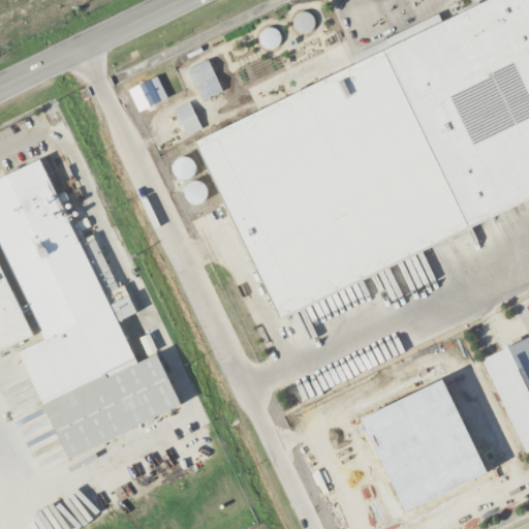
[(194,143),(487,0),(528,0),(528,196),(280,318),(194,143)]
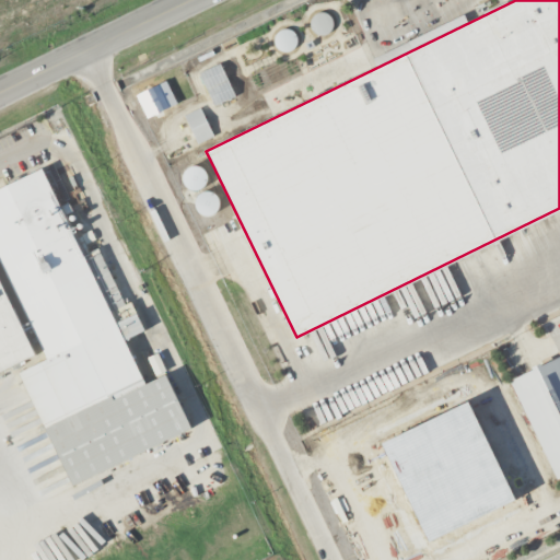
[(199,73),(214,107),(235,97),(221,65),(199,73)]
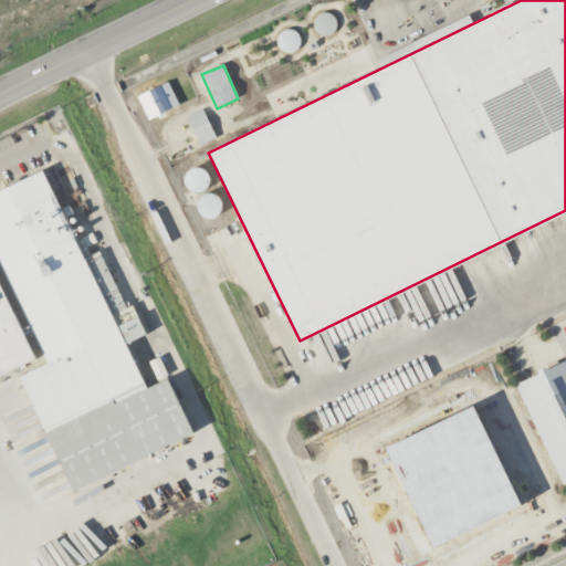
[(178,108),(170,84),(138,95),(147,119),(178,108)]
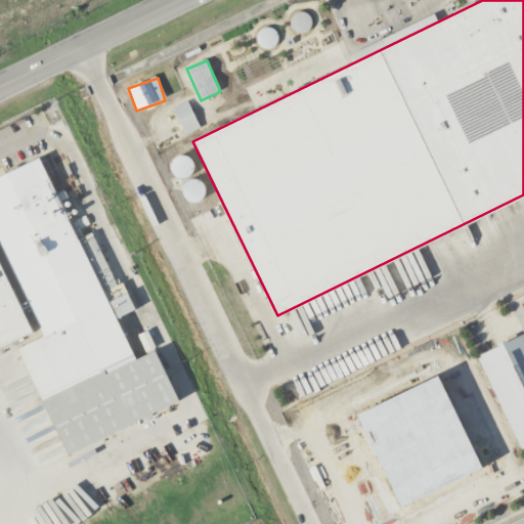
[(184,135),(200,129),(188,101),(173,108),(184,135)]
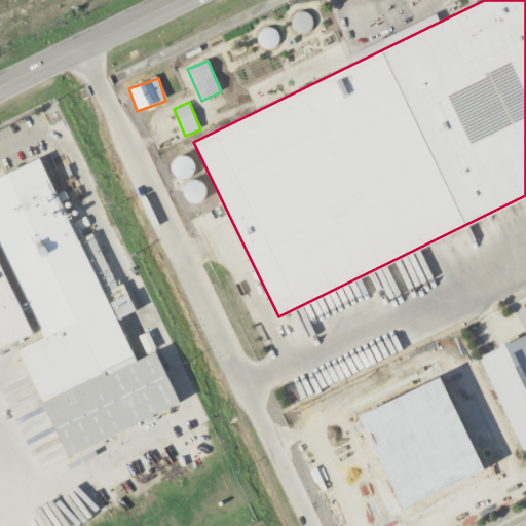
[(180,181),(196,171),(186,155),(170,165),(180,181)]
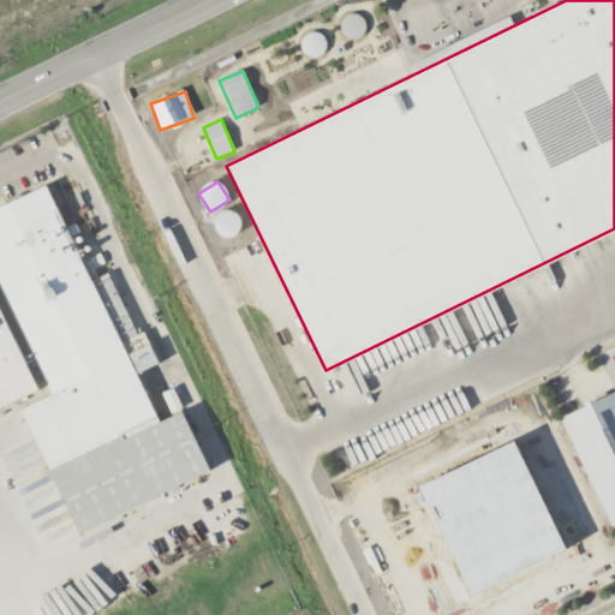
[(1,288),(0,288),(0,306),(40,390),(0,408),(0,208),(47,186),(93,281),(108,274),(138,335),(144,333),(159,363),(137,372),(161,423),(181,412),(210,472),(81,535),(21,410),(52,394),(1,288)]
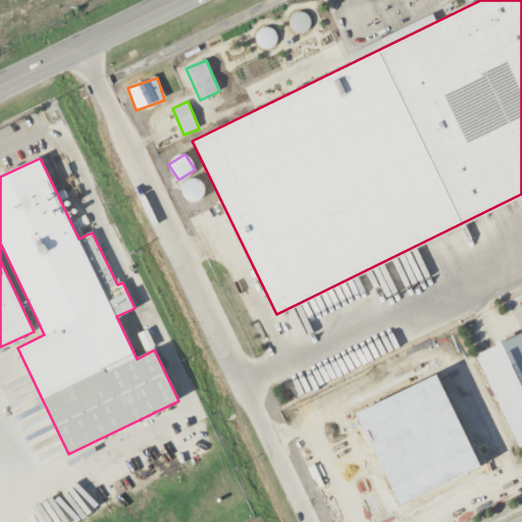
[(206,193),(194,176),(177,190),(191,205),(206,193)]
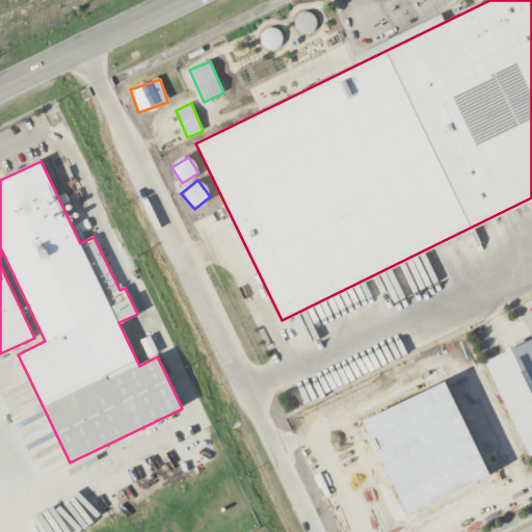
[(531,453),(528,455),(484,363),(531,339),(531,453)]
